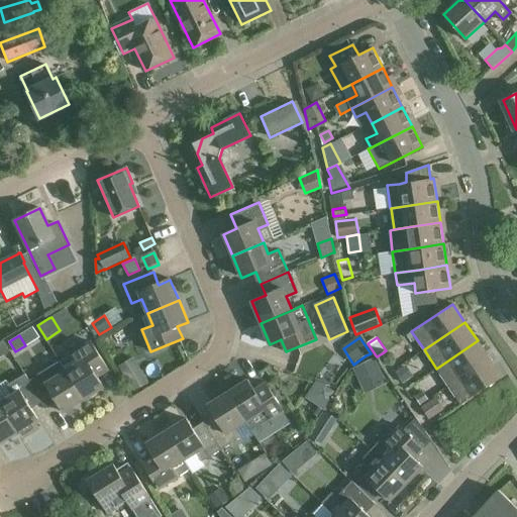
[(478,340),(436,369),(448,387),(490,358),(478,340)]
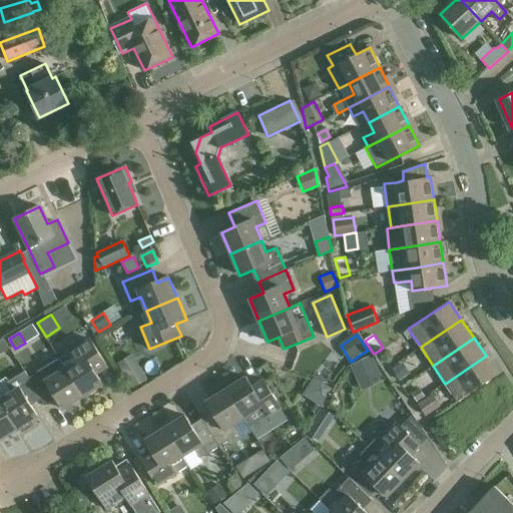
[(75,362),(65,369),(82,397),(102,384),(96,374),(107,367),(96,349),(95,349),(90,340),(71,352),(77,361),(75,362)]
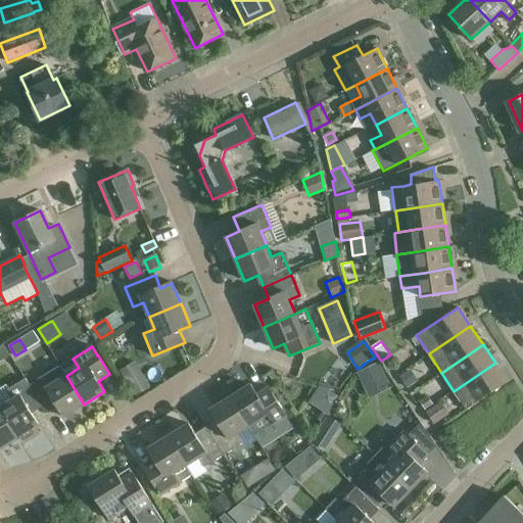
[(3,347),(0,349),(0,363),(9,358),(3,347)]
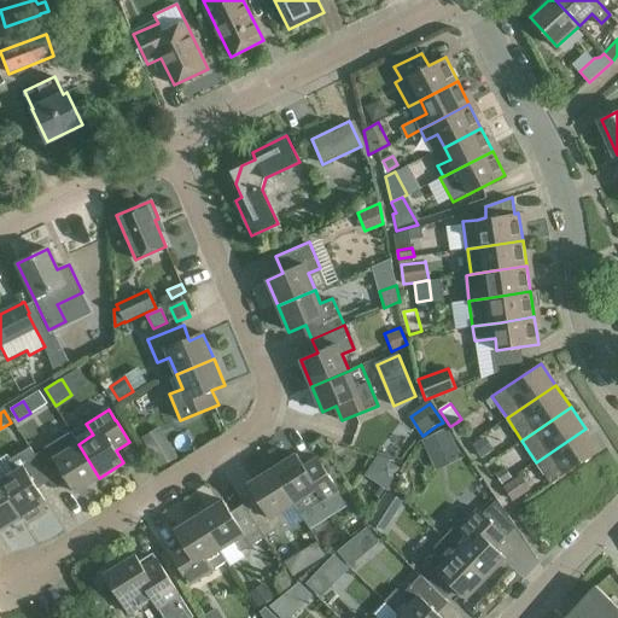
[(586,429),(536,462),(551,484),(600,452),(586,429)]
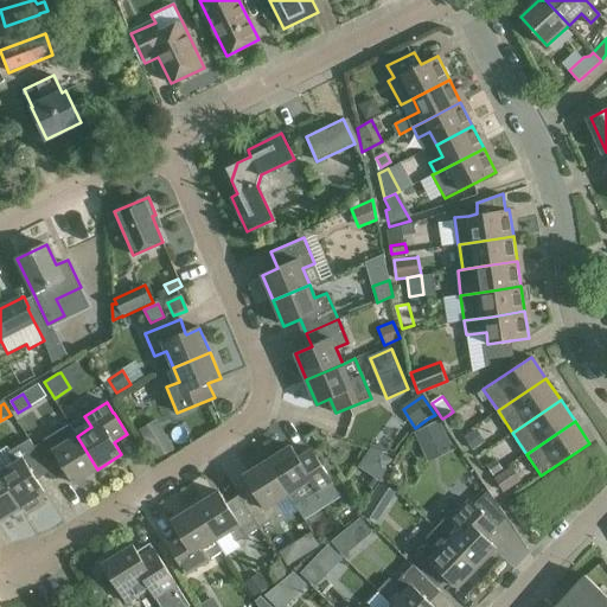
[(434,425),(416,433),(425,449),(446,439),(439,422),(434,425)]
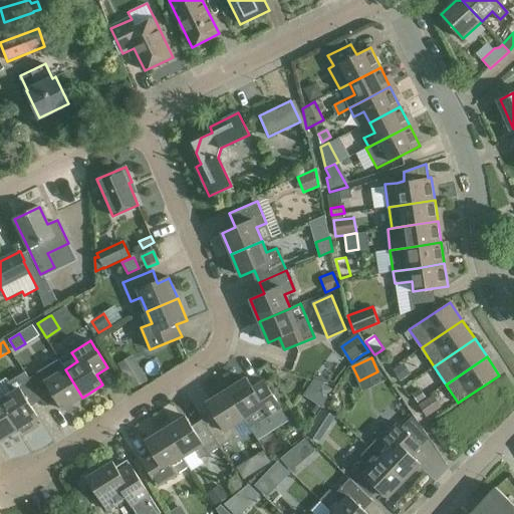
[(59,360),(29,379),(30,381),(41,400),(41,401),(45,407),(56,400),(63,410),(82,398),(65,369),(59,360)]
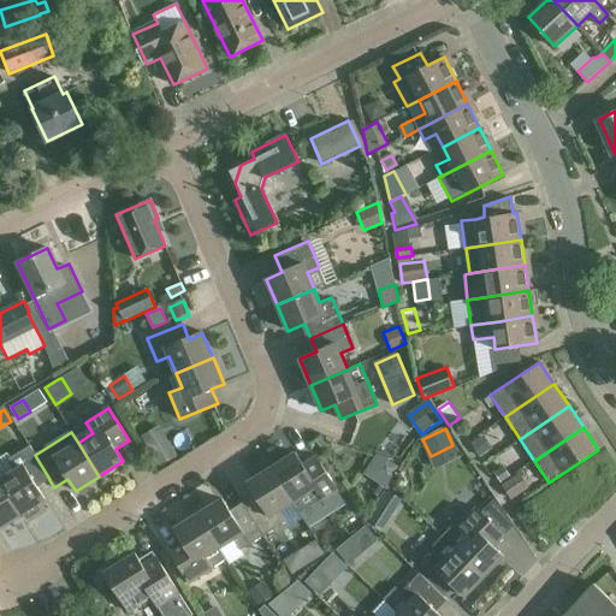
[(485,434),(472,444),(480,457),(493,448),(485,434)]
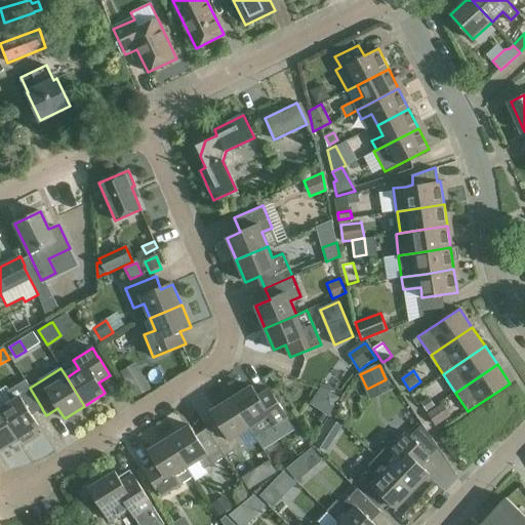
[(144,378),(129,388),(134,396),(149,388),(144,378)]
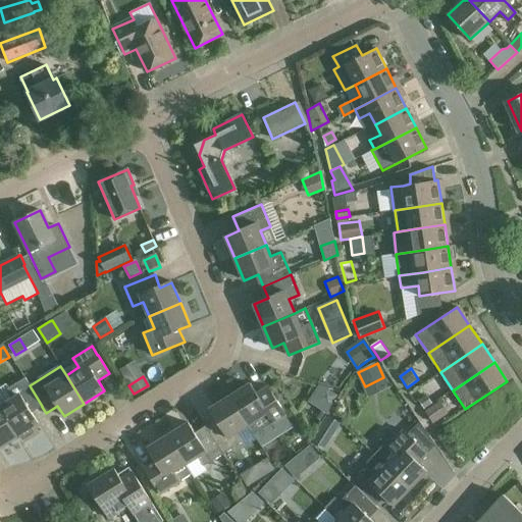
[(0,401),(0,408),(17,436),(19,435),(22,440),(35,432),(31,427),(38,423),(32,413),(42,407),(42,406),(31,387),(30,385),(29,384),(25,378),(5,390),(9,396),(0,401)]
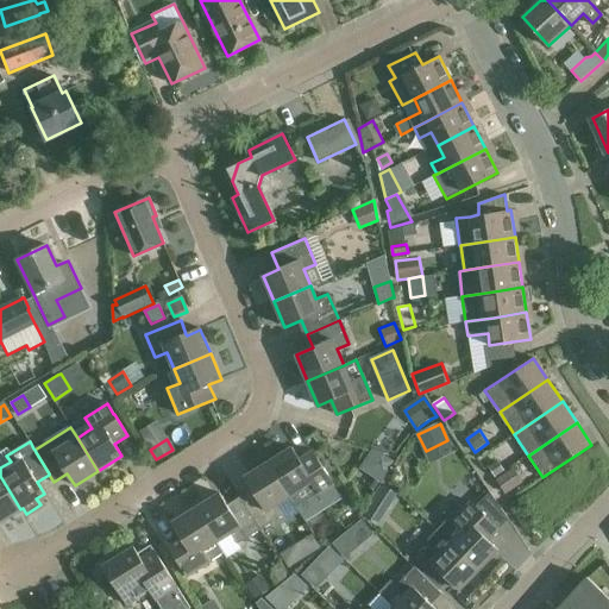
[(292,447),(268,463),(289,496),(296,507),(333,484),(313,452),(300,460),(297,456),(292,447)]
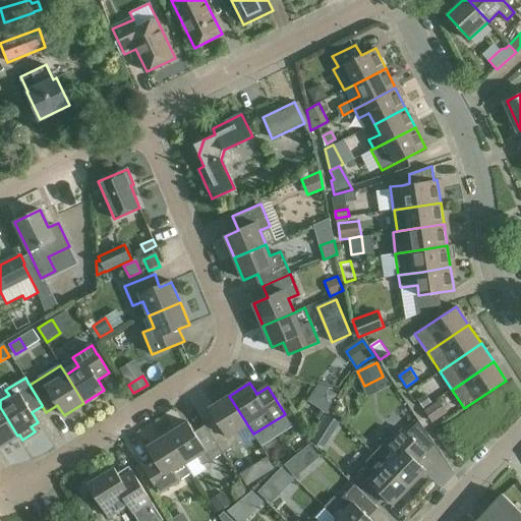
[(330,392),(325,399),(333,405),(337,397),(330,392)]
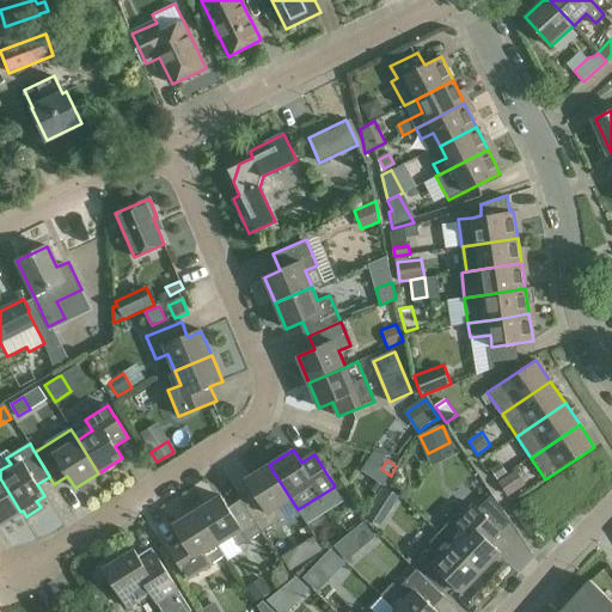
[(239,499),(261,532),(283,518),(277,507),(291,499),(269,465),(246,479),(252,490),(239,499)]
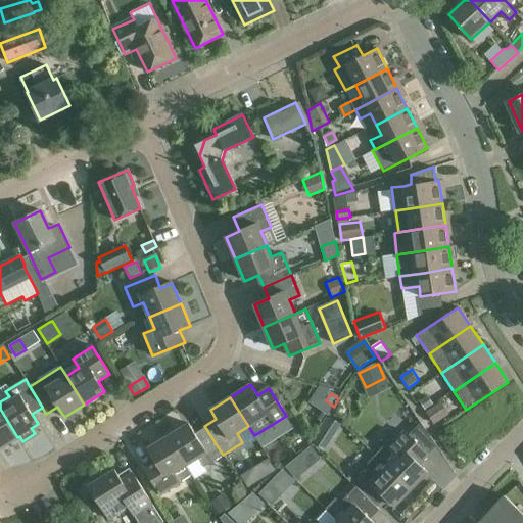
[(428,397),(420,401),(426,411),(433,406),(428,397)]
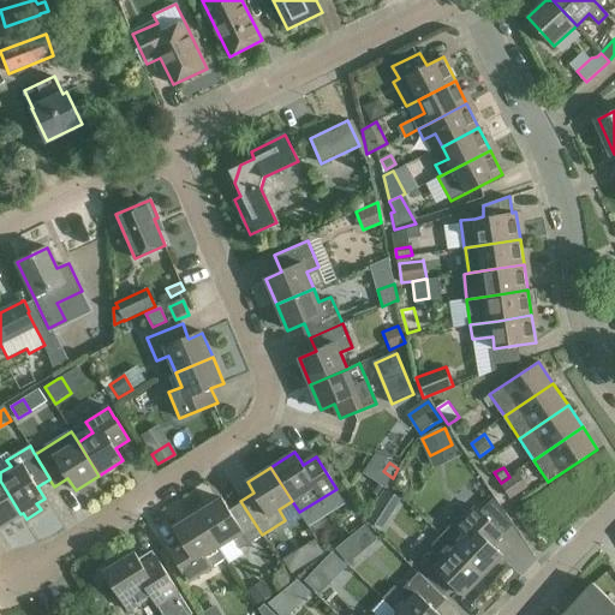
[(527,487),(518,472),(501,484),(509,499),(527,487)]
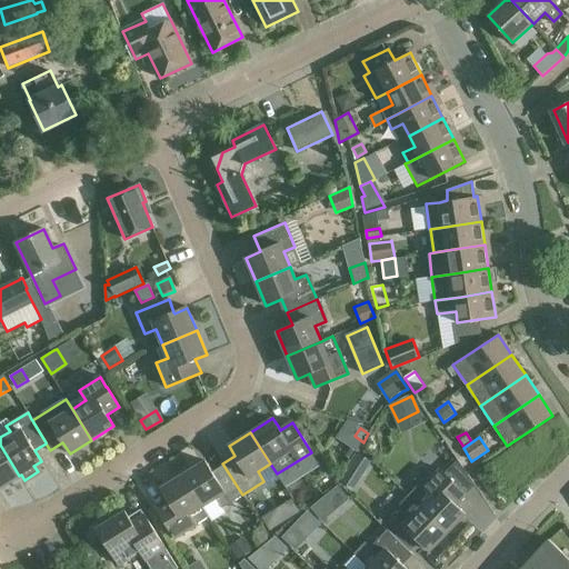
[(0,487),(19,476),(0,445),(0,487)]
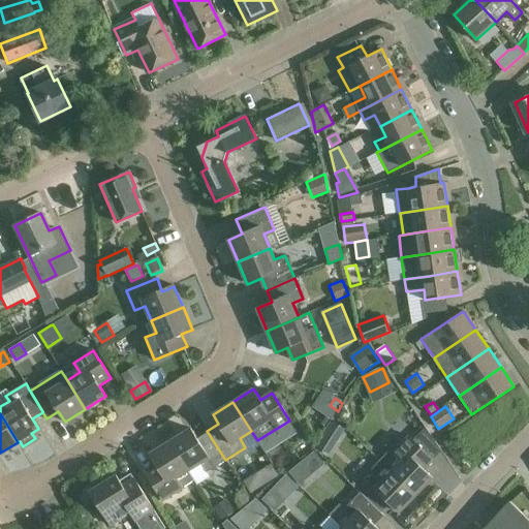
[(225,460),(207,431),(196,438),(190,429),(169,441),(188,471),(200,463),(206,471),(225,460)]
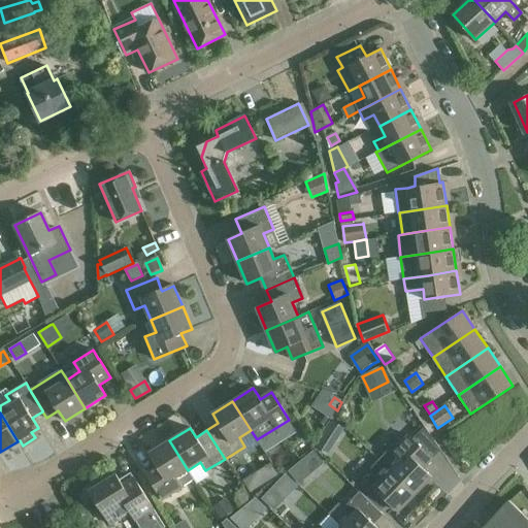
[(324,432),(315,448),(329,457),(339,441),(324,432)]
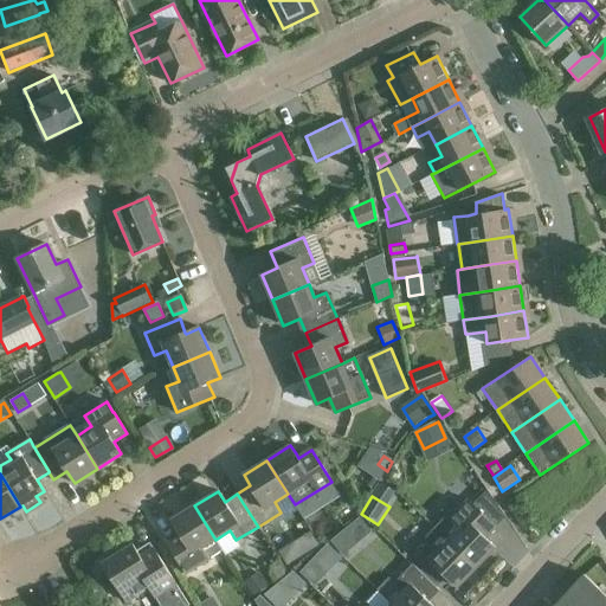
[(459,528),(447,540),(477,567),(496,547),(487,537),(497,526),(469,500),(451,519),(459,528)]
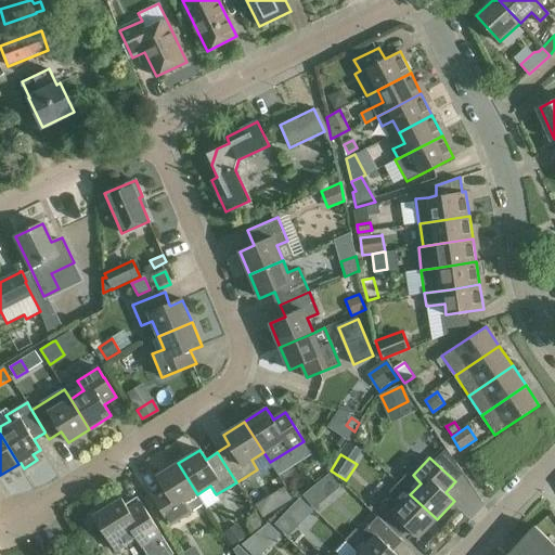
[(197,494),(178,463),(157,477),(162,485),(149,494),(169,526),(192,511),(185,502),(197,494)]
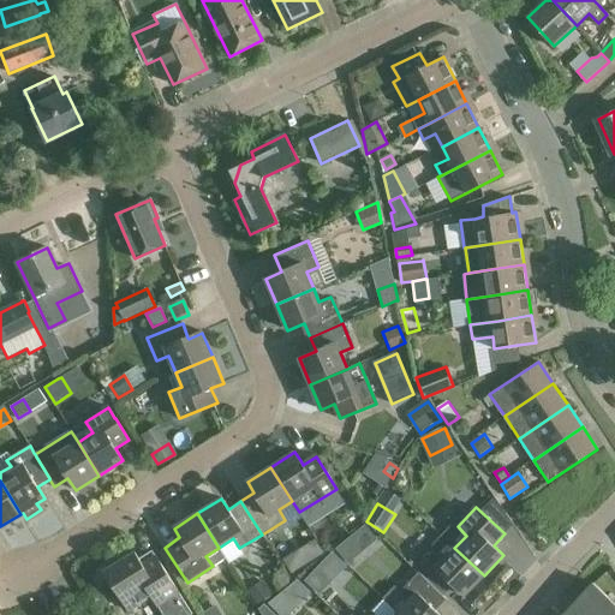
[(347,537),(335,553),(351,565),(363,548),(347,537)]
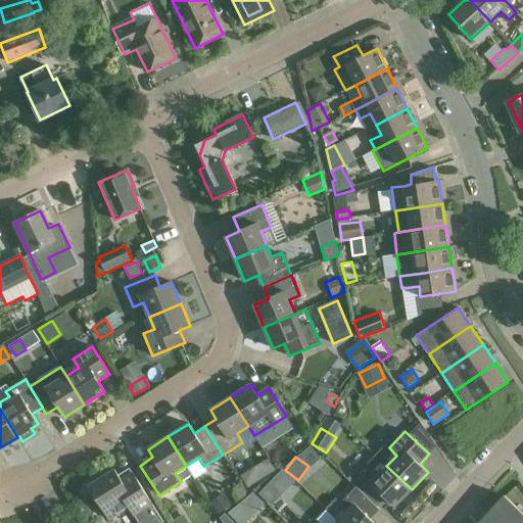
[(357,486),(355,487),(380,510),(378,507),(386,497),(395,507),(412,489),(386,466),(378,457),(369,467),(372,470),(357,486)]
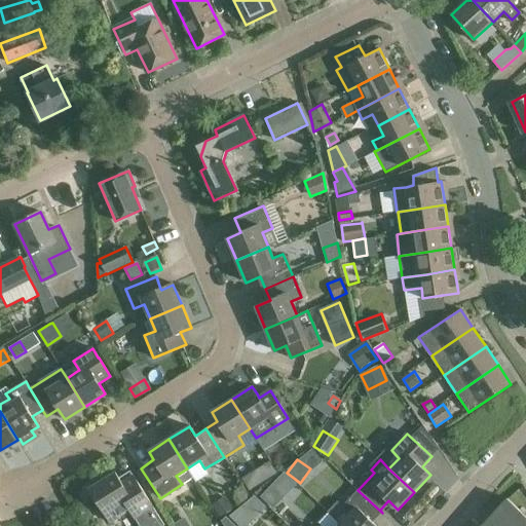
[(253,472),(242,479),(251,491),(261,485),(253,472)]
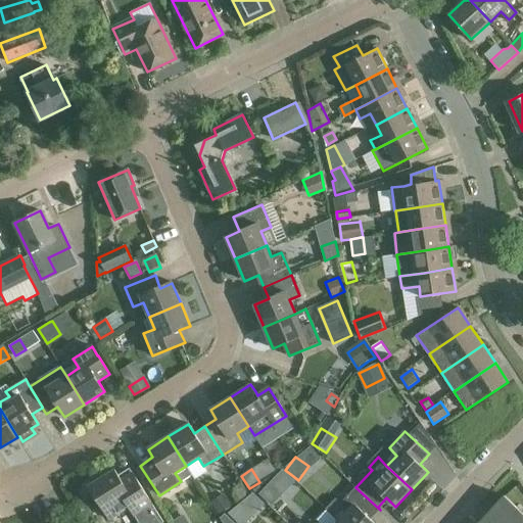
[(89,486),(92,491),(89,493),(88,497),(88,502),(90,506),(94,508),(98,509),(102,507),(109,519),(128,508),(137,522),(157,522),(161,520),(131,471),(120,478),(114,470),(89,486)]
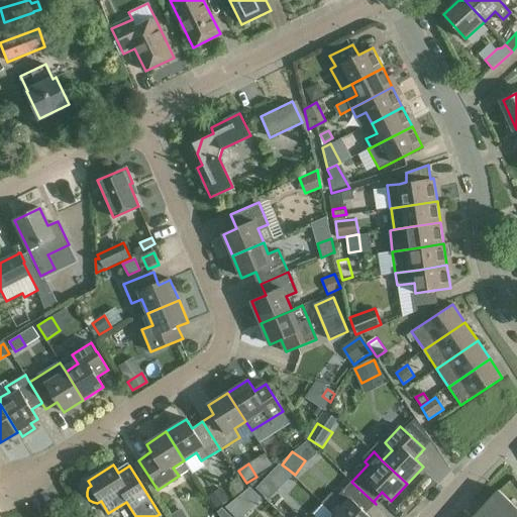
[(279,466),(257,488),(270,500),(292,478),(279,466)]
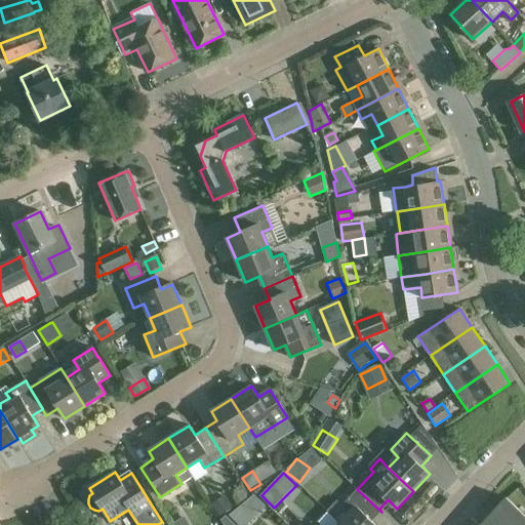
[(376,524),(372,521),(381,512),(357,489),(355,487),(338,502),(347,511),(336,521),(340,524),(376,524)]
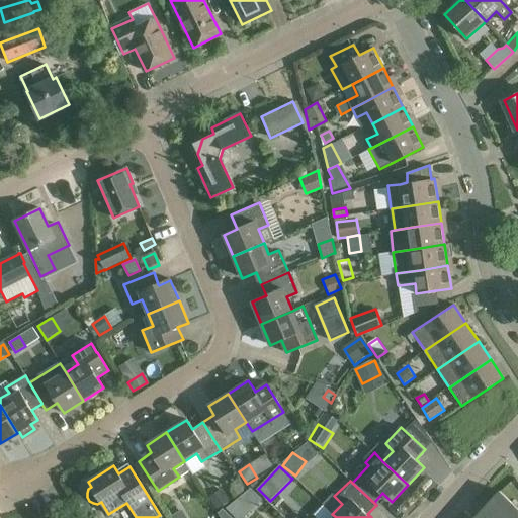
[(221,488),(207,497),(208,499),(216,510),(217,510),(230,502),(229,501),(223,490),(221,488)]
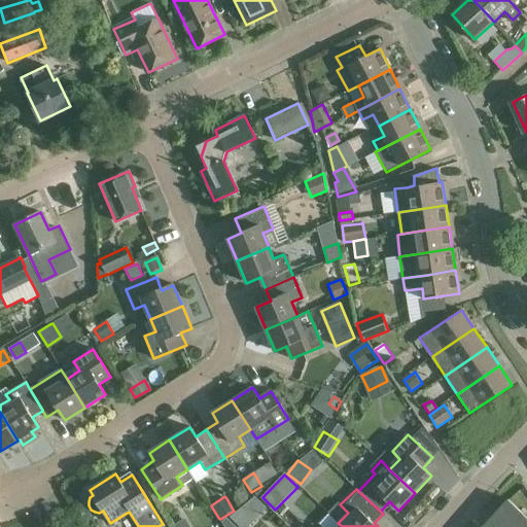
[(239,512),(231,519),(239,526),(248,526),(251,524),(267,508),(255,498),(239,512)]
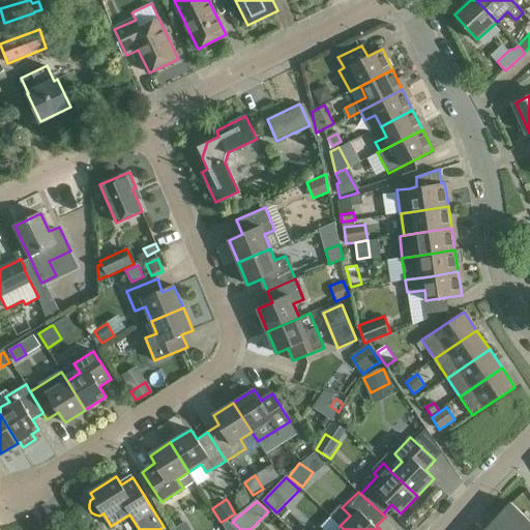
[(510,506),(495,524),(501,529),(529,529),(529,518),(513,503),(510,506)]
